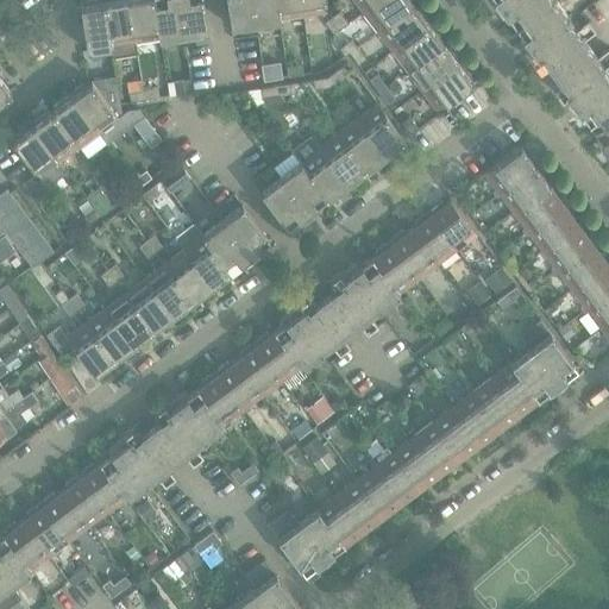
[(113,46),(106,0),(99,1),(98,0),(92,0),(81,2),(88,50),(111,46),(113,46)]
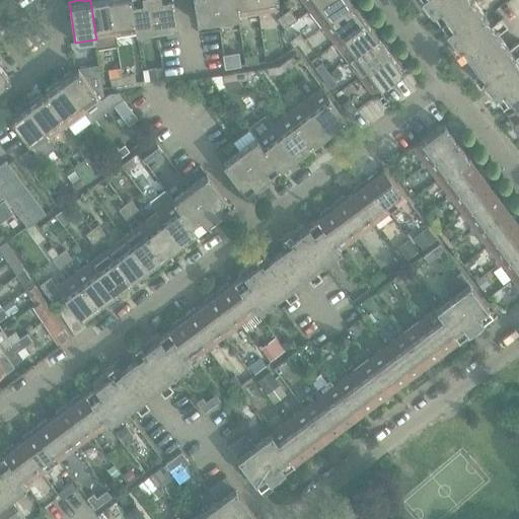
[(115,36),(118,35),(110,0),(90,0),(96,40),(94,40),(95,49),(116,46),(115,36)]
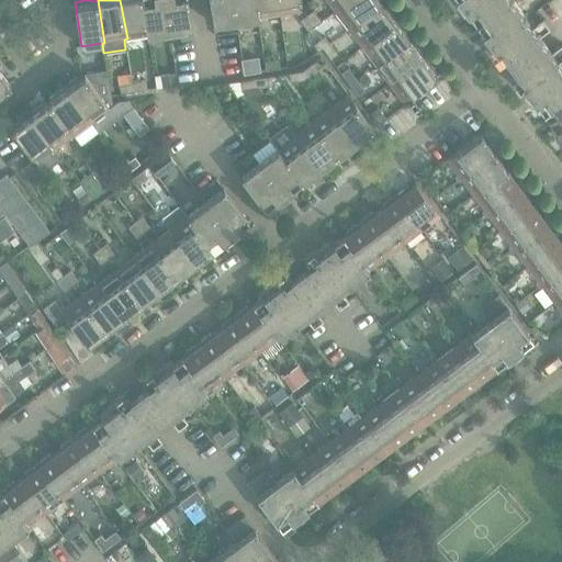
[(149,35),(143,0),(120,0),(127,38),(149,35)]
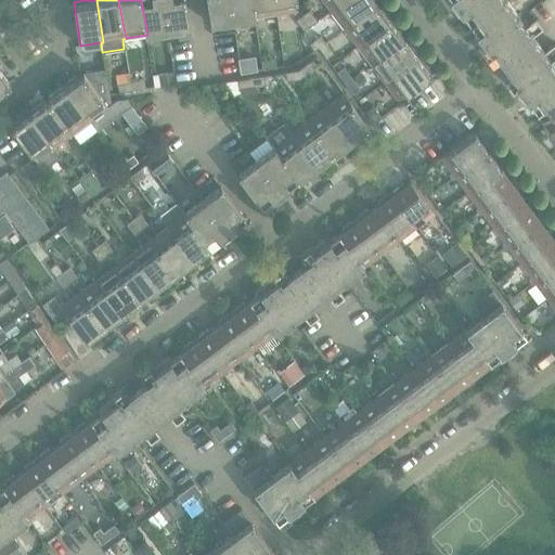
[(141,0),(147,35),(190,28),(185,0),(141,0)]
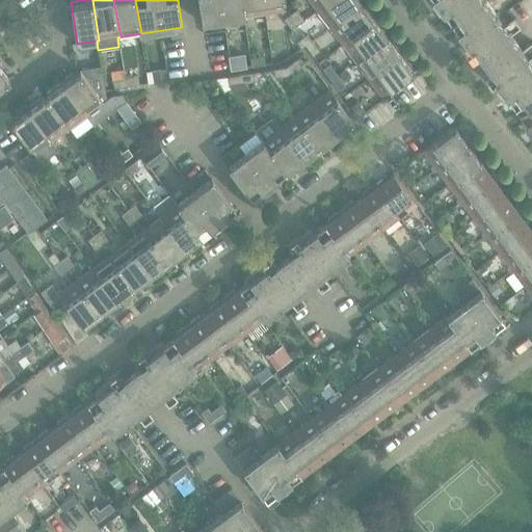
[(243,17),(240,0),(196,0),(201,23),(243,17)]
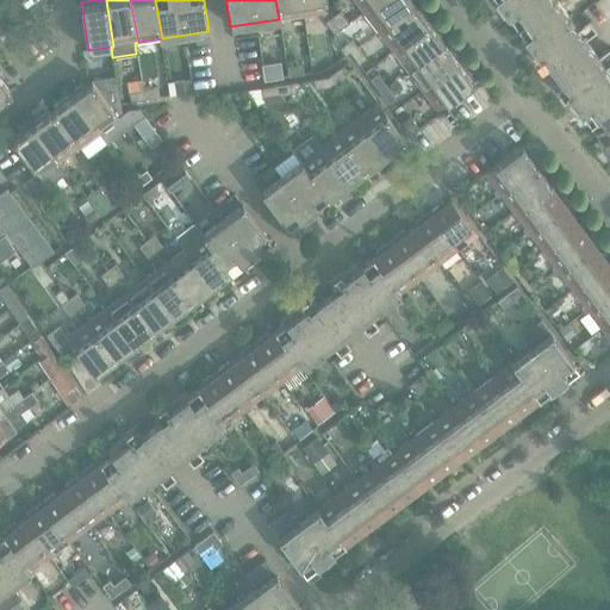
[(275,0),(279,19),(304,16),(300,0),(275,0)]
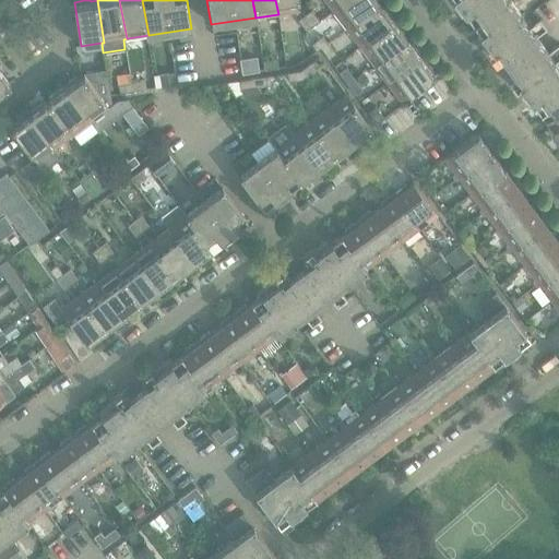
[(275,0),(278,14),(301,11),(299,0),(275,0)]
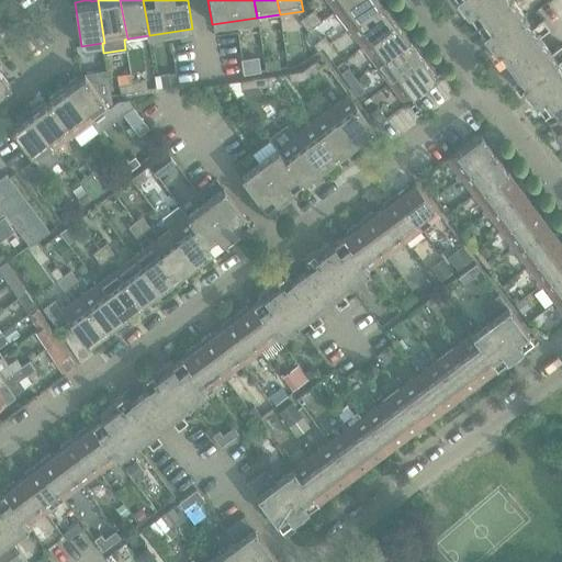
[(326,0),(335,11),(349,0),(326,0)]
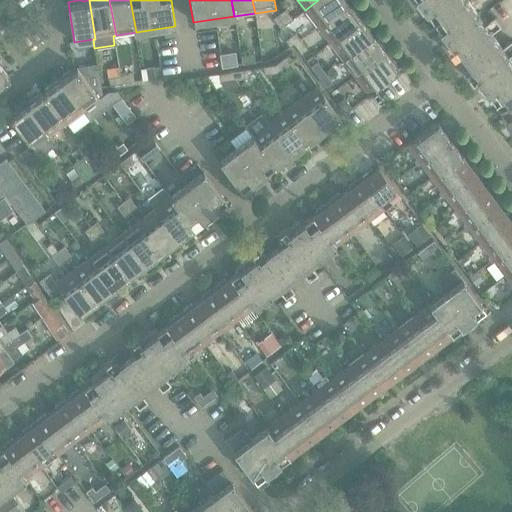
[(317,27),(347,4),(344,0),(318,0),(305,10),(317,27)]
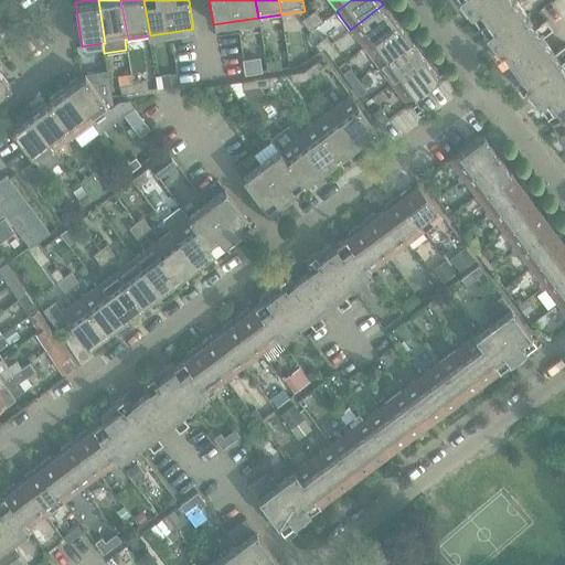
[(481,25),(515,0),(514,0),(454,0),(467,17),(472,13),(481,25)]
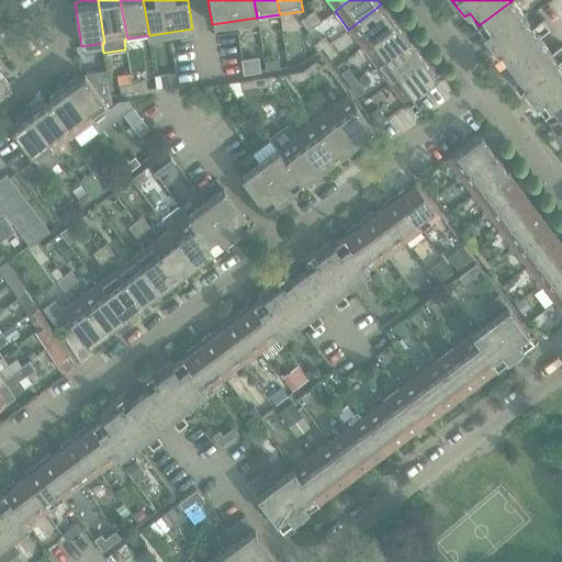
[(550,29),(542,19),(532,26),(513,0),(479,25),(487,37),(482,41),(503,67),(509,62),(508,60),(540,36),(550,29)]
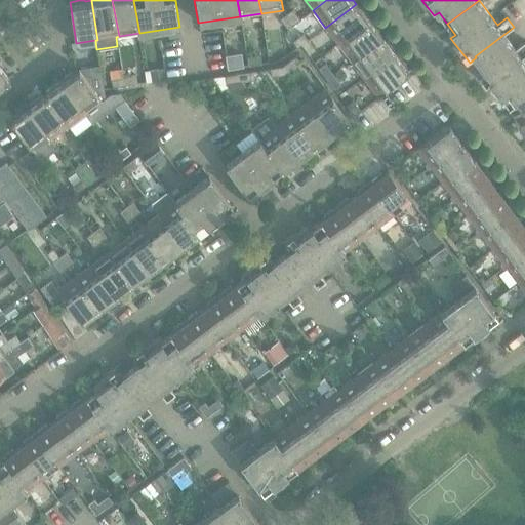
[(337,43),(370,18),(361,7),(360,8),(356,4),(325,28),(337,43)]
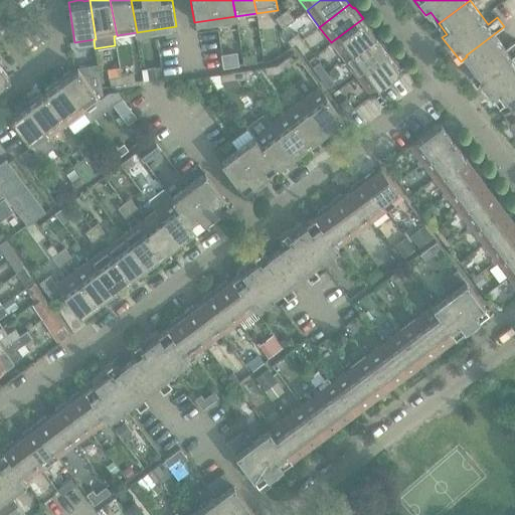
[(281,14),(289,24),(295,20),(287,9),(281,14)]
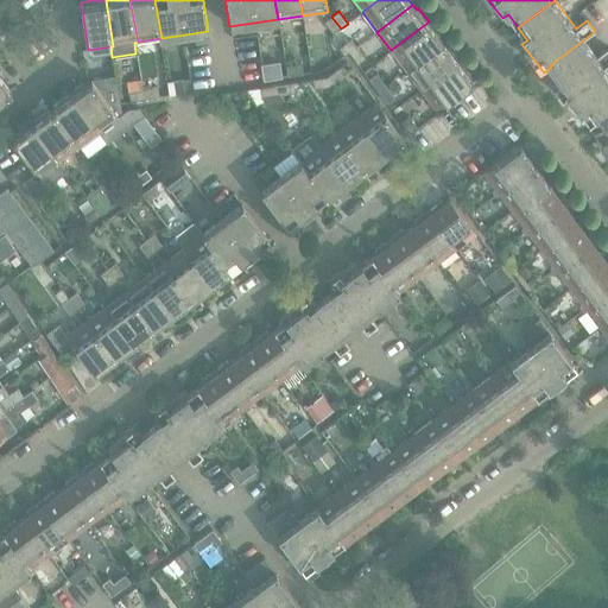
[(333,35),(341,29),(331,17),(324,23),(333,35)]
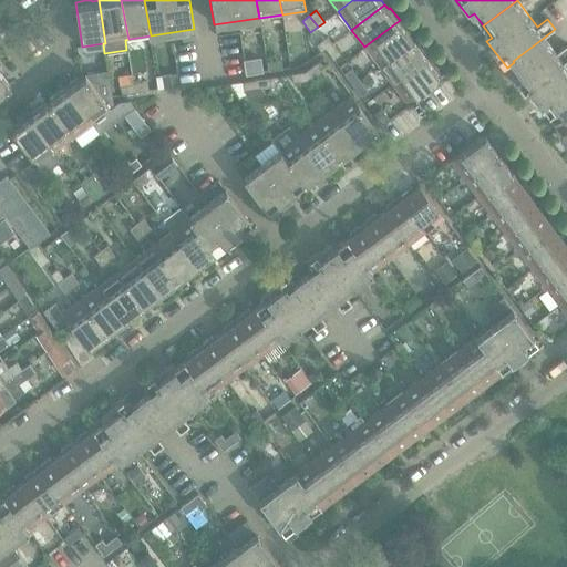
[(378,65),(412,40),(408,34),(410,33),(400,20),(364,47),(378,65)]
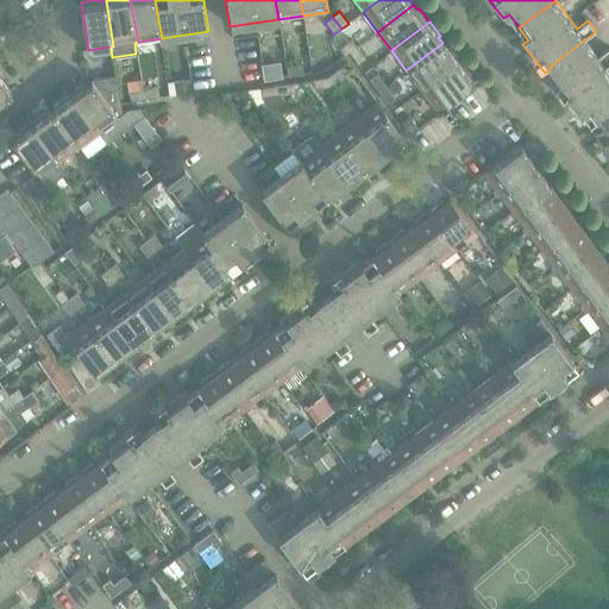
[(357,48),(356,46),(364,41),(359,33),(339,49),(345,56),(350,52),(357,48)]
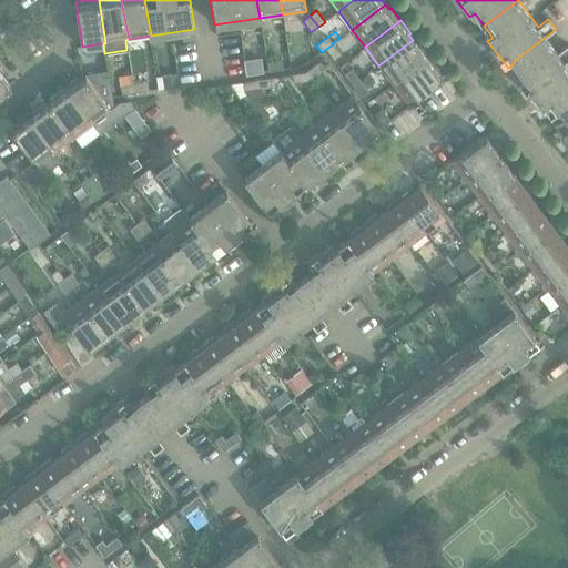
[(546,37),(514,61),(515,62),(525,75),(526,77),(558,53),(546,37)]
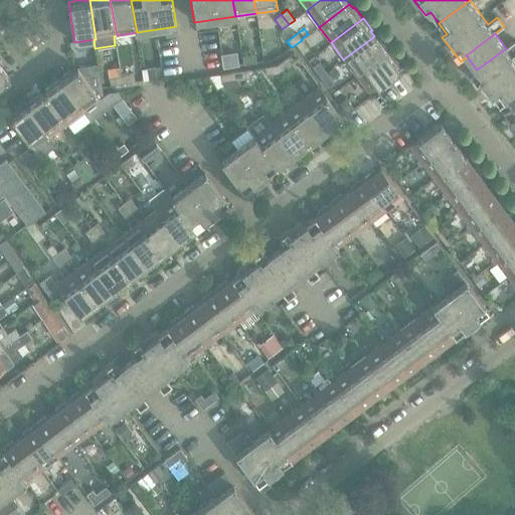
[(355,75),(387,51),(379,40),(377,41),(374,36),(343,59),(355,75)]
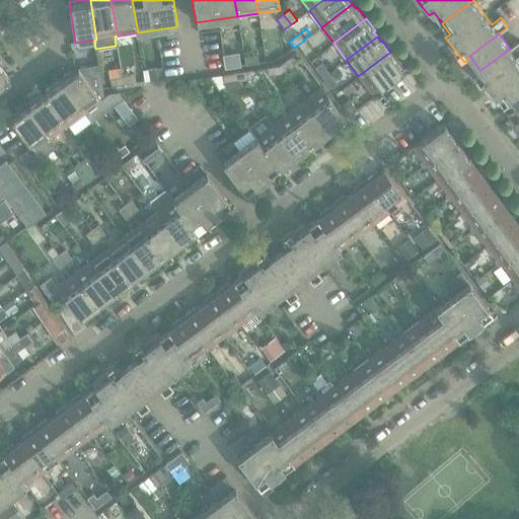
[(304,41),(298,45),(305,55),(311,50),(304,41)]
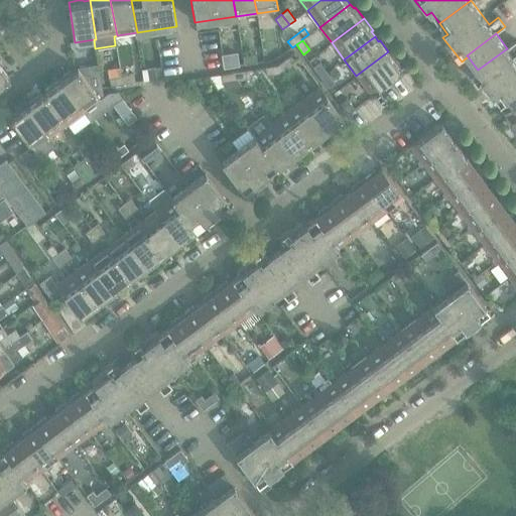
[(483,91),(515,67),(515,59),(514,57),(515,54),(515,40),(515,41),(507,48),(478,70),(477,69),(470,74),(483,91)]
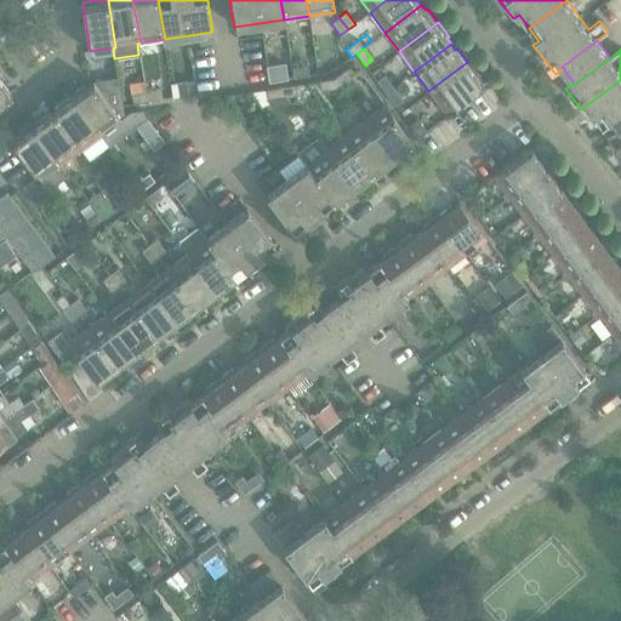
[(467,62),(428,91),(444,112),(480,84),(476,78),(478,77),(467,62)]
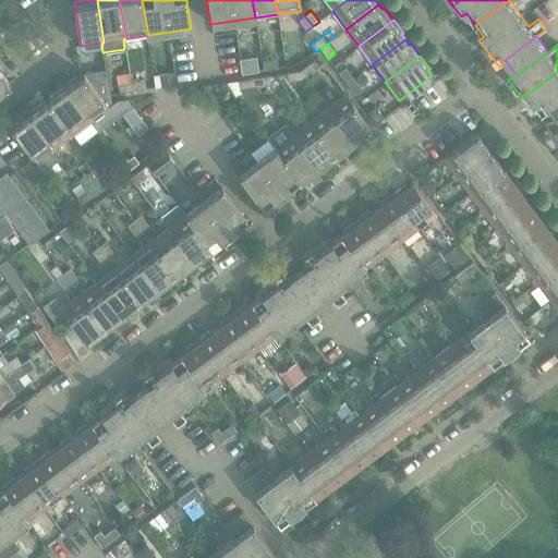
[(238,60),(240,75),(257,72),(255,58),(238,60)]
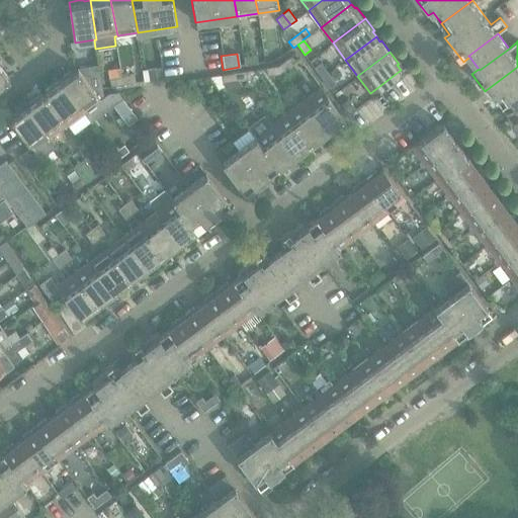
[(244,57),(245,65),(258,63),(257,55),(244,57)]
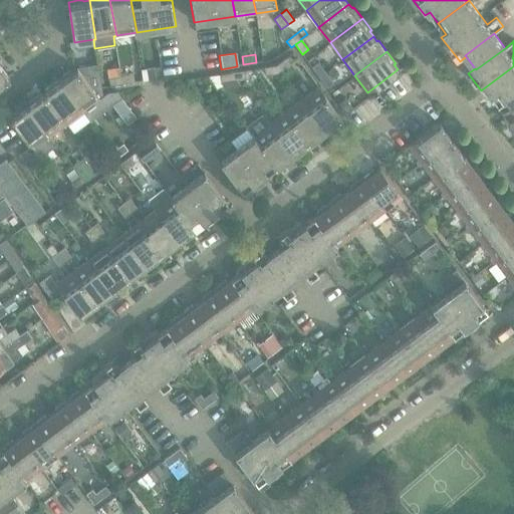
[(276,65),(279,73),(290,64),(285,58),(276,65)]
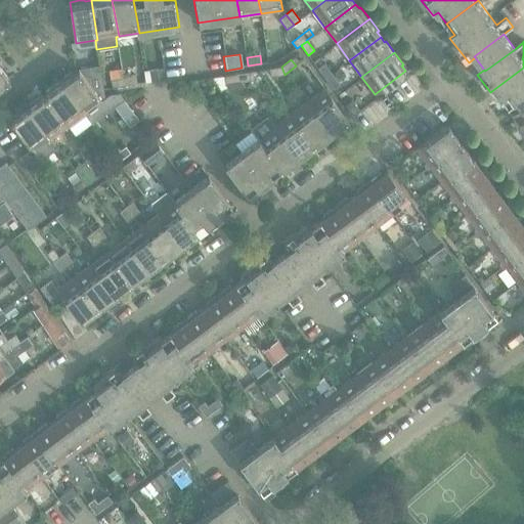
[(0,86),(9,80),(5,75),(7,73),(0,62),(0,86)]
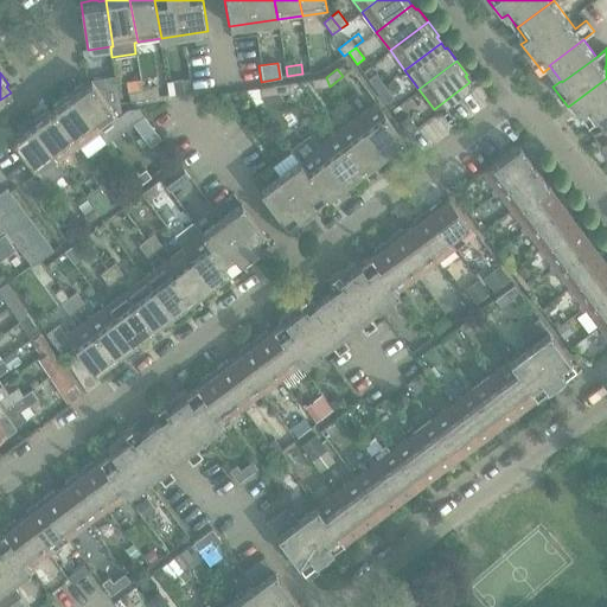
[(377,90),(384,85),(376,74),(369,80),(377,90)]
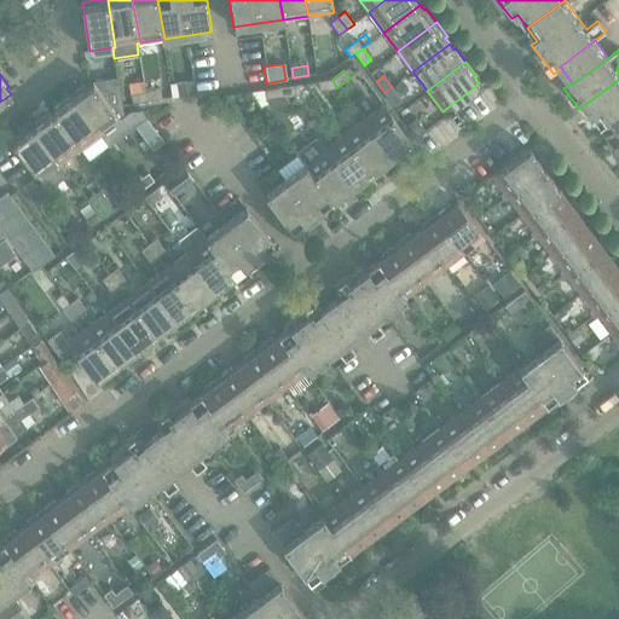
[(121,119),(123,116),(117,76),(93,81),(121,119)]
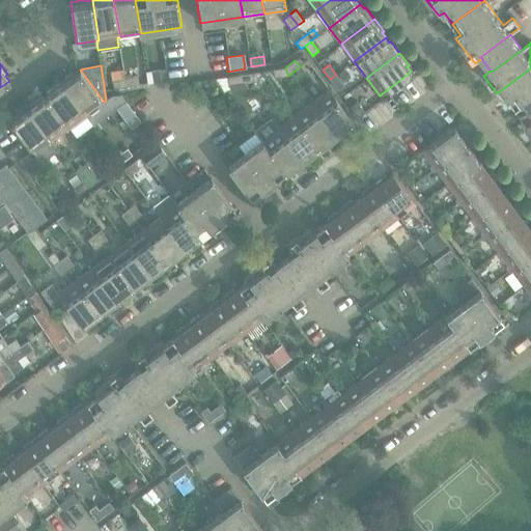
[(166,78),(164,65),(149,67),(150,80),(166,78)]
